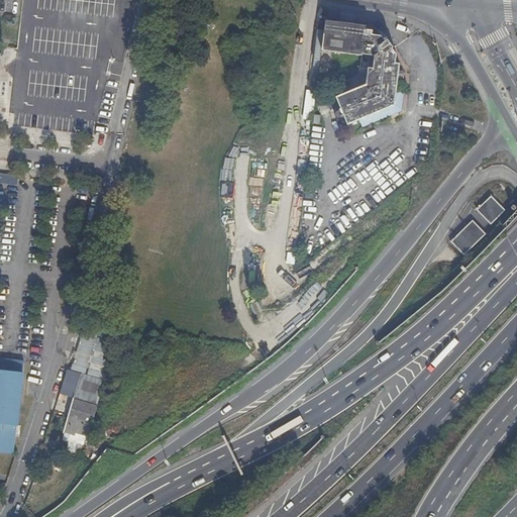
[(332,53),(335,22),(326,21),(322,52),(332,53)]
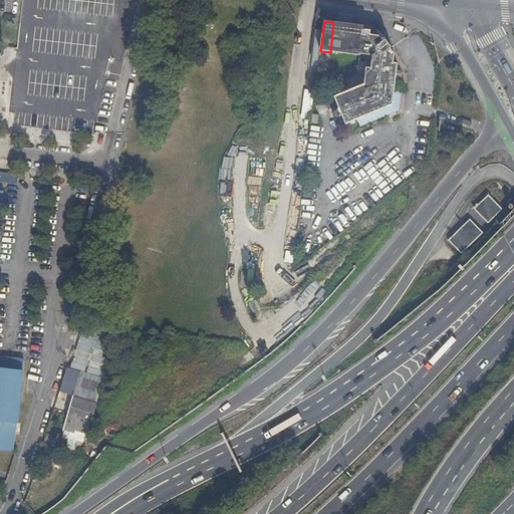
[(371,34),(371,31),(372,25),(364,24),(364,26),(363,25),(357,25),(342,23),(333,22),(330,52),(353,55),(360,56),(359,66),(356,66),(355,77),(350,79),(340,83),(343,93),(335,96),(337,101),(333,102),(337,110),(340,109),(342,114),(338,116),(341,122),(345,121),(347,124),(358,119),(361,126),(381,118),(399,111),(400,110),(403,90),(401,90),(396,89),(397,81),(400,82),(402,70),(398,69),(399,62),(394,62),(395,52),(391,48),(393,46),(391,44),(387,39),(384,40),(379,35),(376,34),(371,34)]
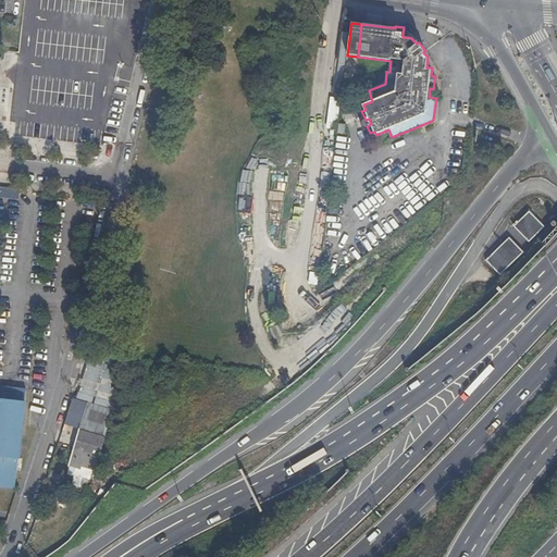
[(0,198),(19,201),(19,195),(20,190),(0,187),(0,198)]
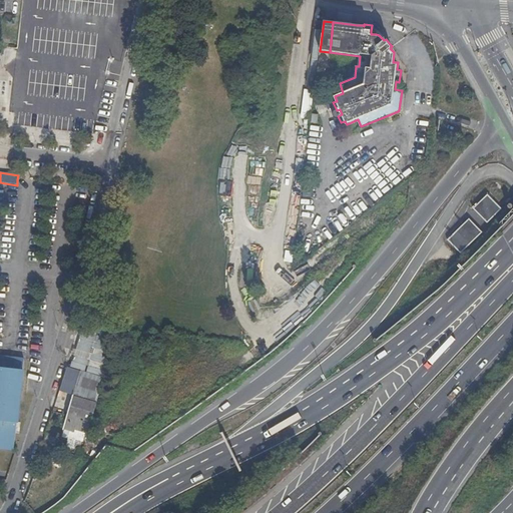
[(490,194),(475,208),(488,222),(503,208),(490,194)]
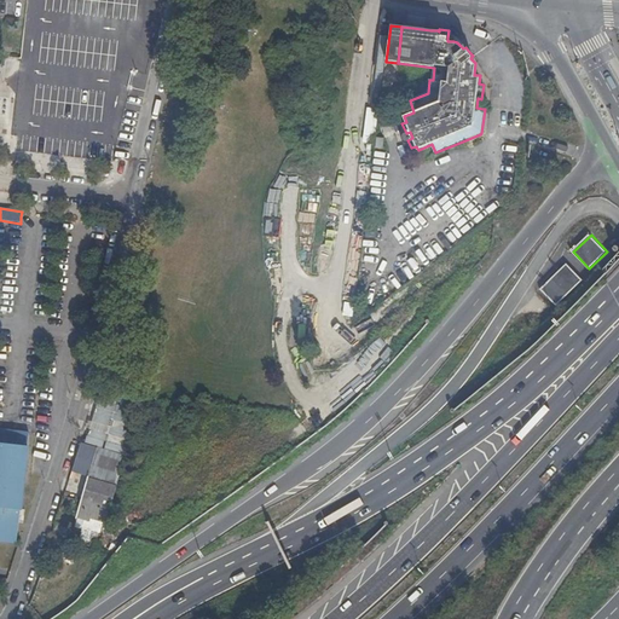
[(566,265),(541,290),(557,306),(583,281),(566,265)]
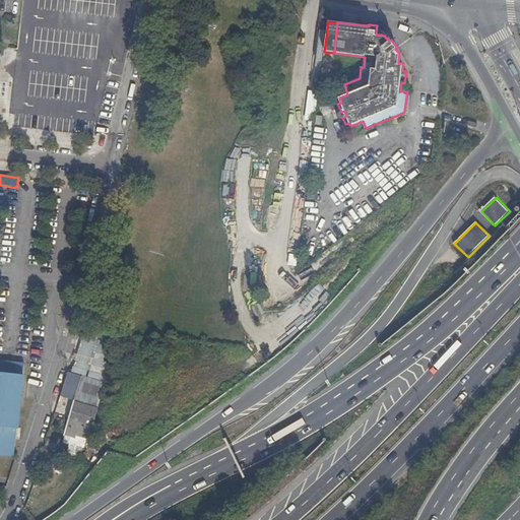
[(108,345),(90,340),(83,364),(102,370),(108,345)]
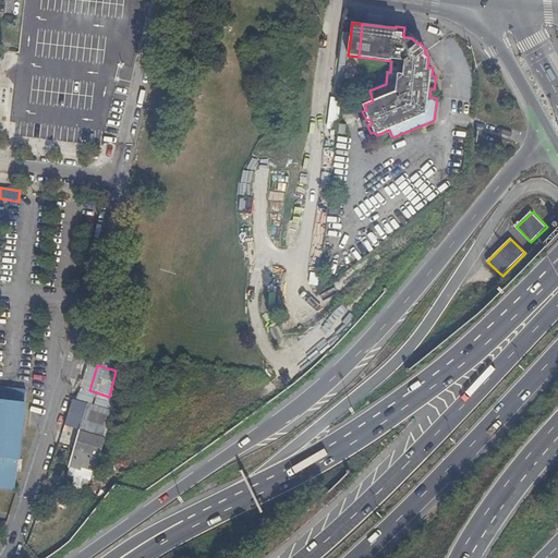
[(0,486),(15,488),(26,390),(0,387),(0,486)]
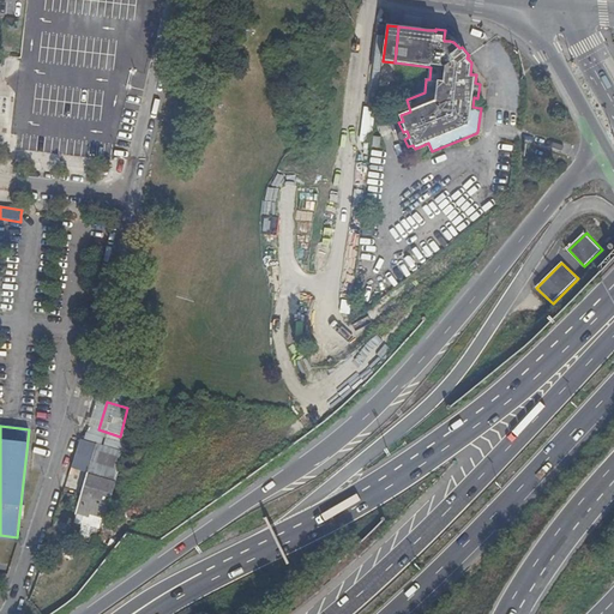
[(89,467),(96,444),(79,439),(71,468),(86,474),(89,467)]
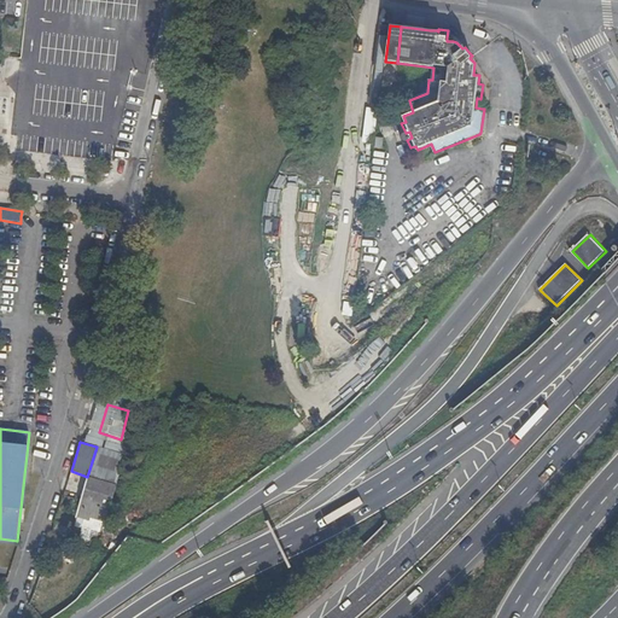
[(118,479),(126,455),(97,447),(89,470),(118,479)]
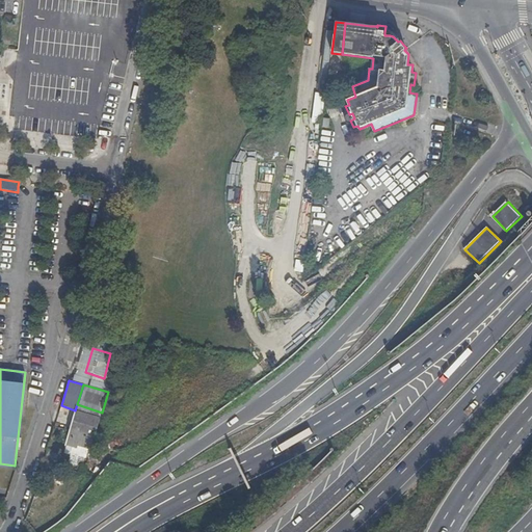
[(90,448),(102,413),(77,404),(75,410),(65,444),(72,446),(76,447),(77,445),(90,448)]
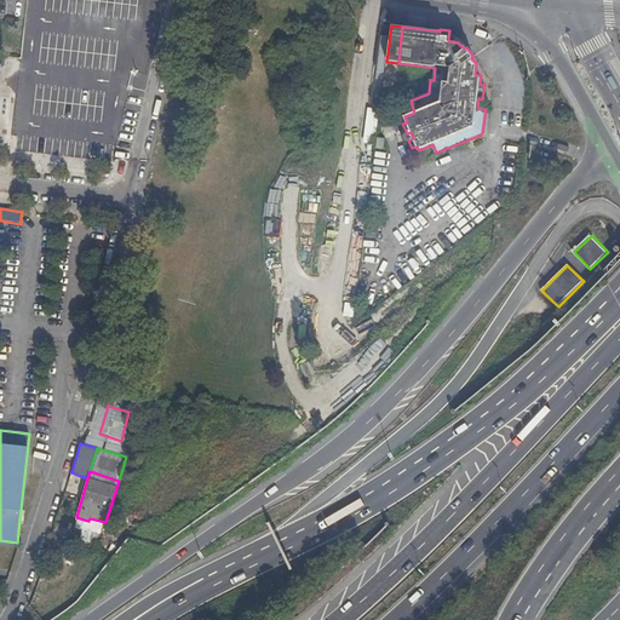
[(92,537),(93,530),(103,534),(105,522),(90,518),(89,521),(84,520),(82,528),(81,535),(90,539),(92,537)]
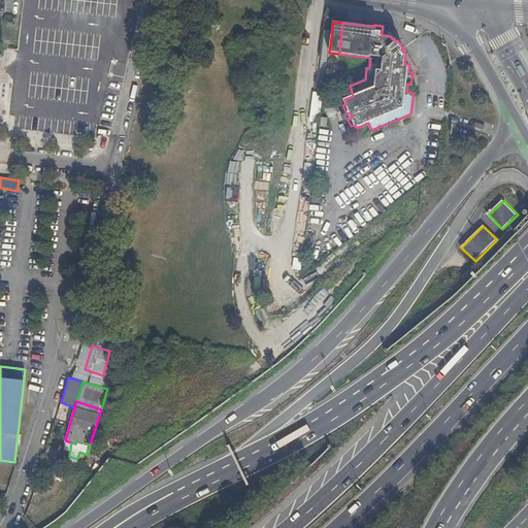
All buildings are outlined.
